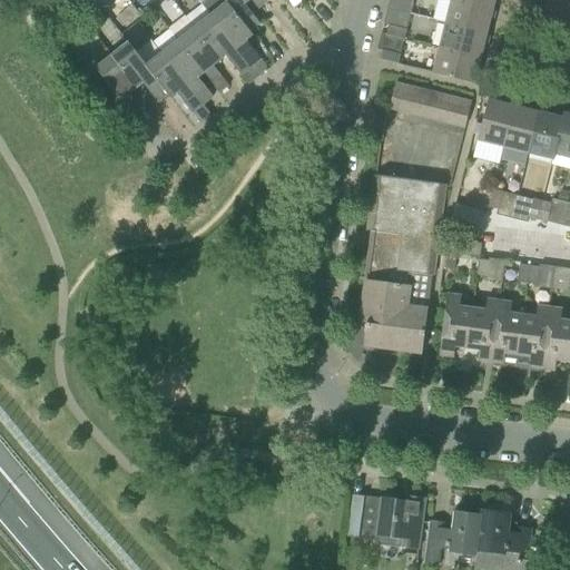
[(0,0),(0,13),(11,5),(7,0),(0,0)]
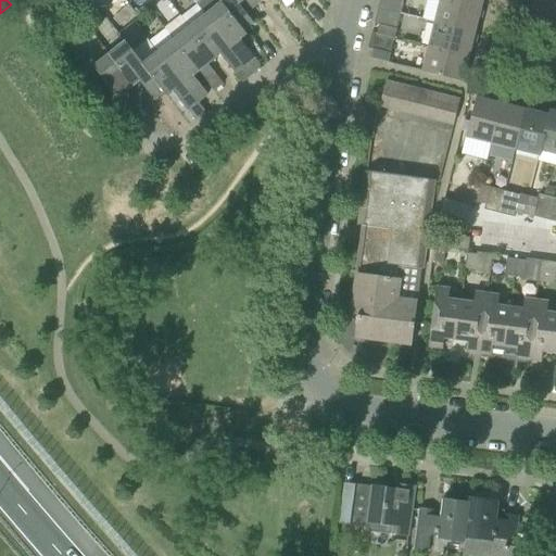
[(217,0),(201,0),(197,3),(206,15),(253,75),(263,67),(247,48),(245,49),(242,46),(243,45),(239,40),(247,34),(243,30),(217,0)]
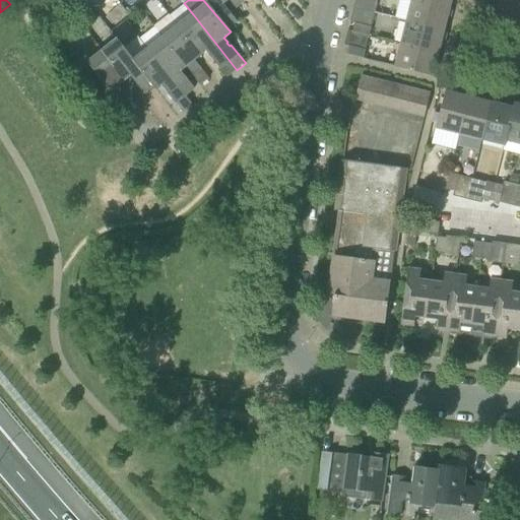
[(221,5),(228,0),(203,0),(228,28),(237,21),(229,12),(228,13),(224,10),(225,9),(221,5)]
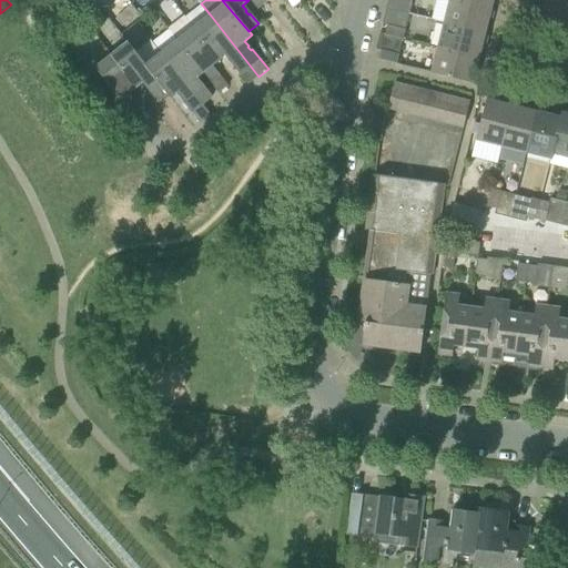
[(249,0),(256,9),(266,2),(265,1),(264,1),(263,0),(249,0)]
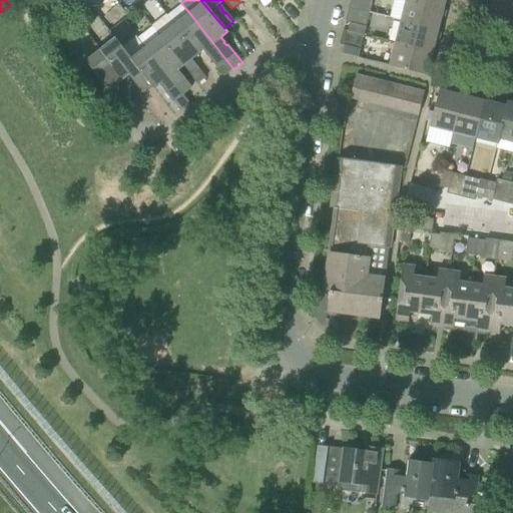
[(438,30),(444,8),(411,0),(406,0),(401,21),(438,30)]
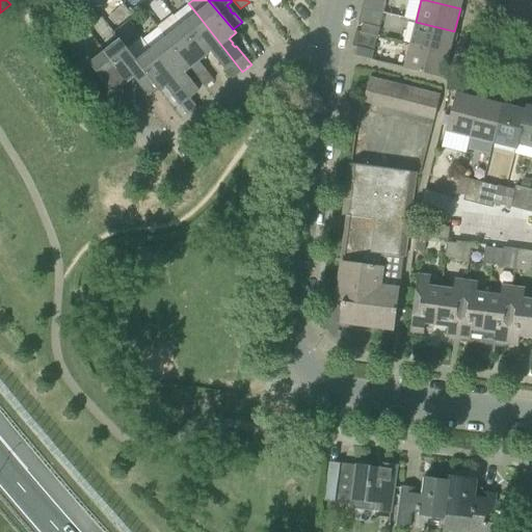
[(426,0),(460,8),(461,0),(426,0)]
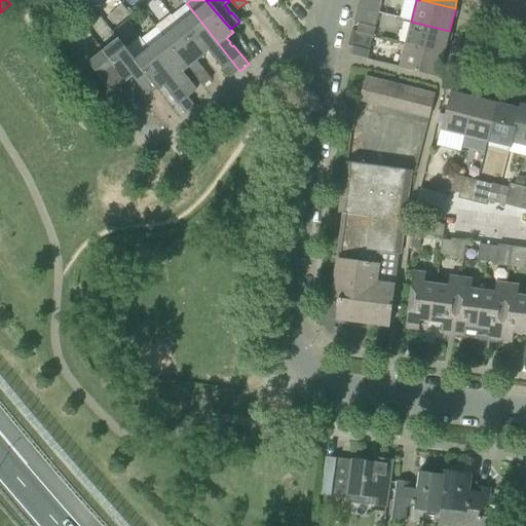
[(121,19),(128,12),(121,4),(114,10),(121,19)]
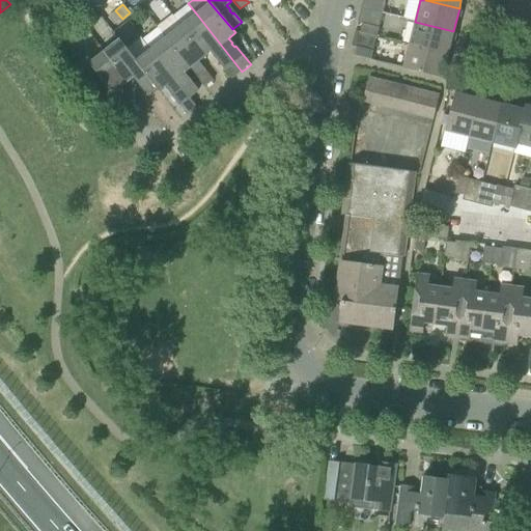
[(92,25),(101,18),(96,12),(88,20),(92,25)]
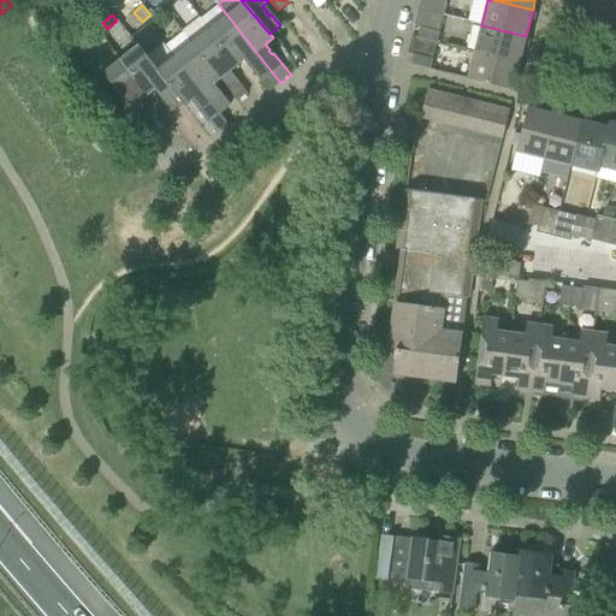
[(252,70),(261,82),(268,93),(280,83),(229,17),(211,30),(238,65),(246,59),(247,61),(248,60),(254,69),(252,70)]
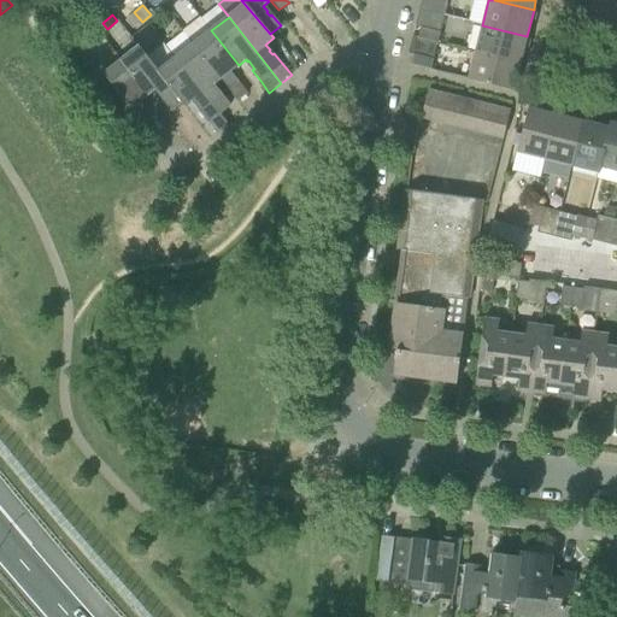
[(521,64),(527,36),(482,25),(476,52),(521,64)]
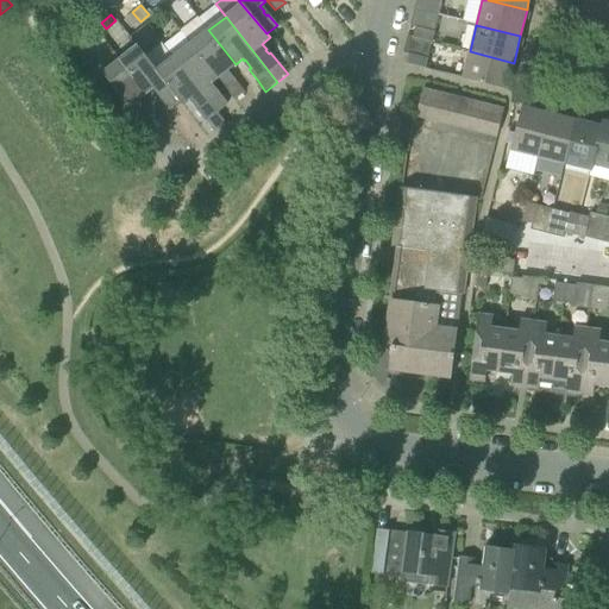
[(433,42),(435,33),(415,29),(413,37),(433,42)]
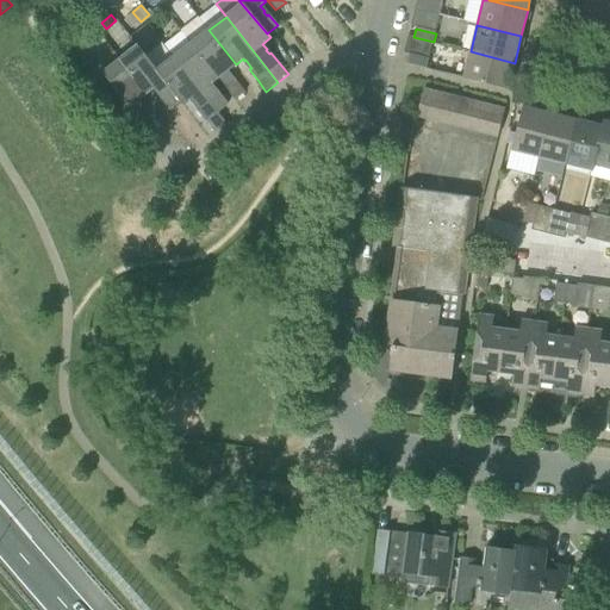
[(228,70),(236,64),(209,30),(192,44),(218,79),(225,89),(236,81),(235,80),(235,81),(229,73),(228,70)]
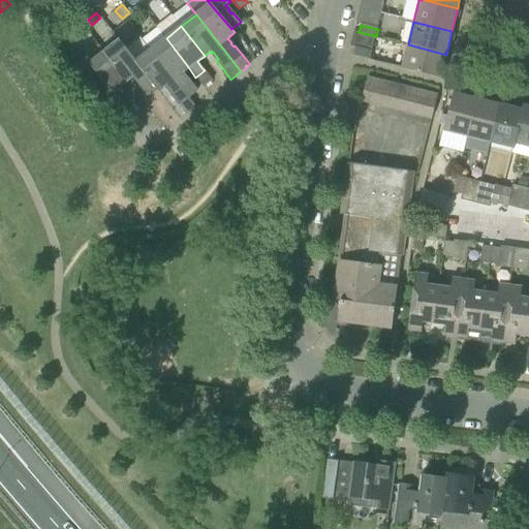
[(79,56),(64,37),(55,44),(69,63),(79,56)]
